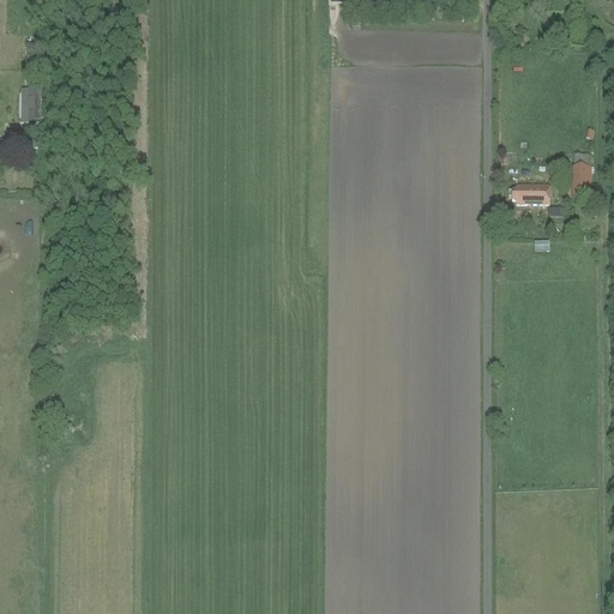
[(28,71),(42,71),(41,46),(28,46),(28,71)]
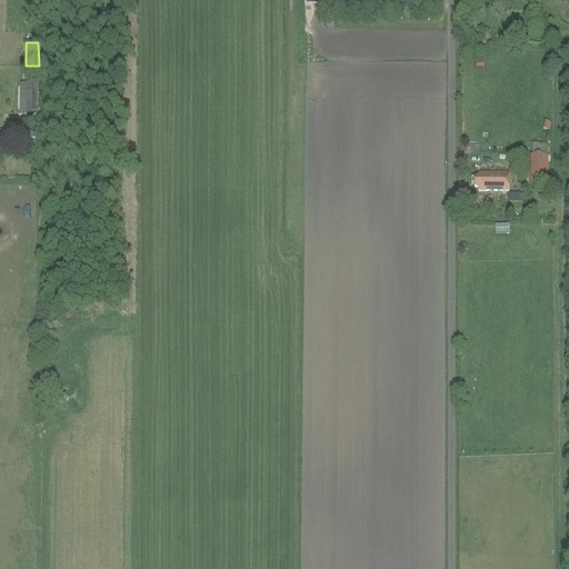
[(20,83),(20,115),(38,115),(38,85),(20,83)]
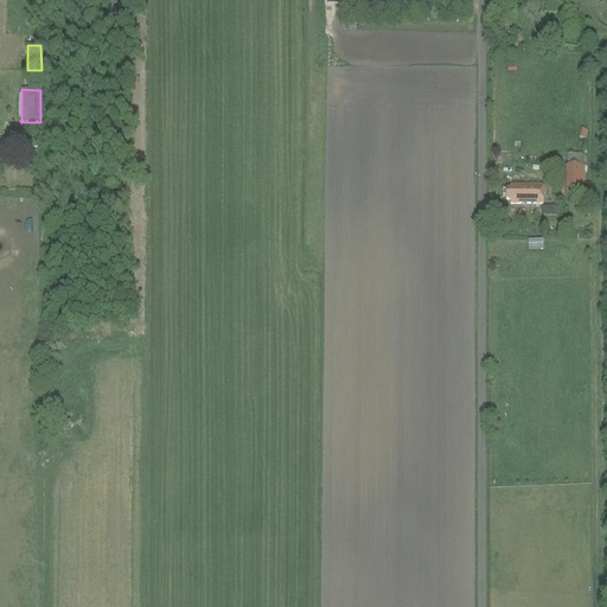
[(545,176),(564,172),(562,161),(544,165),(545,176)]
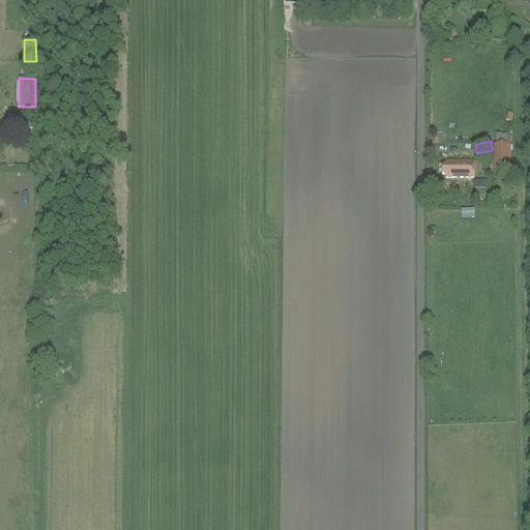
[(495,172),(511,172),(511,146),(495,146),(495,172)]
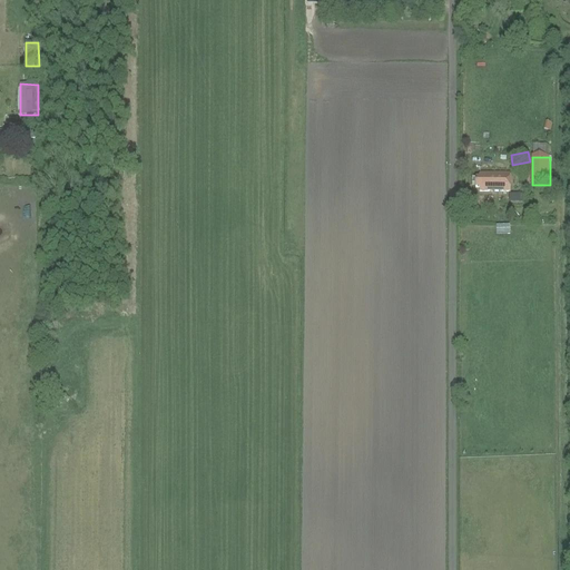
[(480,192),(511,192),(511,174),(480,174),(480,178),(477,178),(477,188),(480,188),(480,192)]
